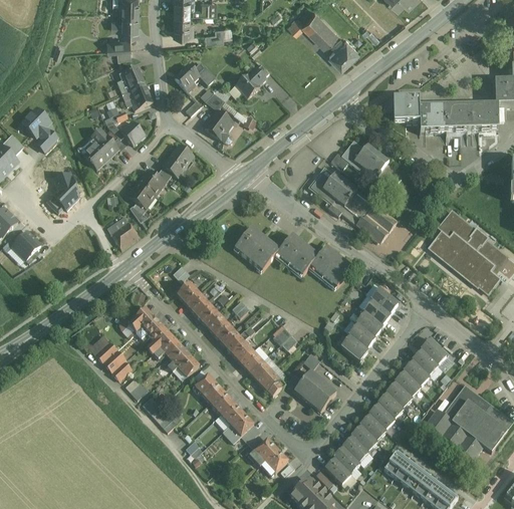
[(112,0),(112,2),(118,2),(118,4),(122,4),(121,12),(139,12),(138,0),(112,0)]
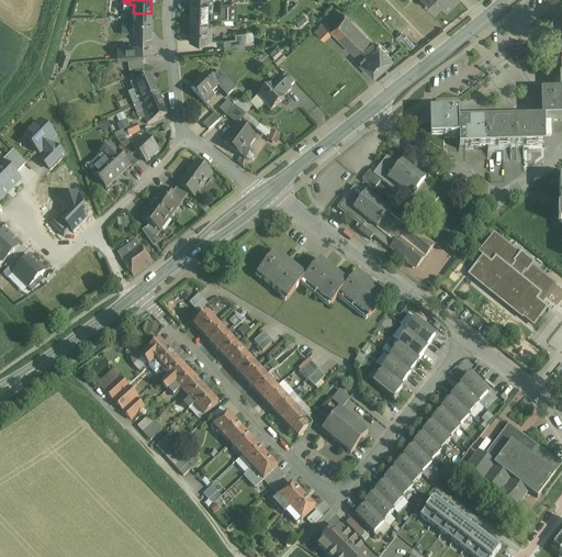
[(190,0),(190,13),(208,14),(208,6),(211,6),(211,7),(212,7),(212,0),(190,0)]
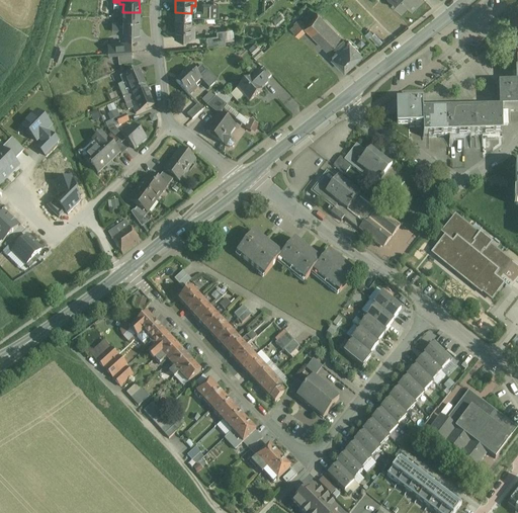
[(202,0),(201,13),(210,13),(210,0),(202,0)]
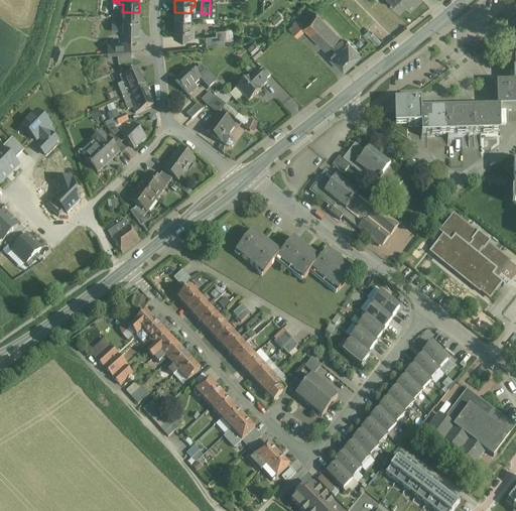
[(228,0),(216,0),(216,13),(228,14),(228,0)]
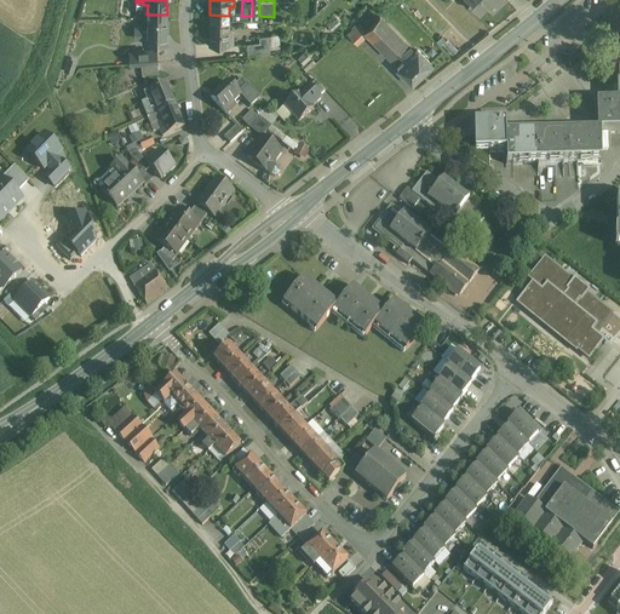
[(167,15),(147,15),(147,28),(143,28),(143,38),(166,38),(167,15)]
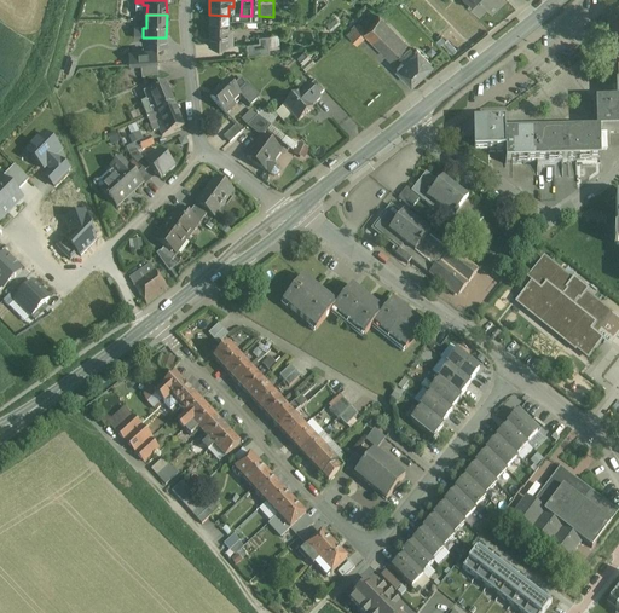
[(229,16),(209,15),(209,39),(232,39),(232,30),(227,30),(229,16)]
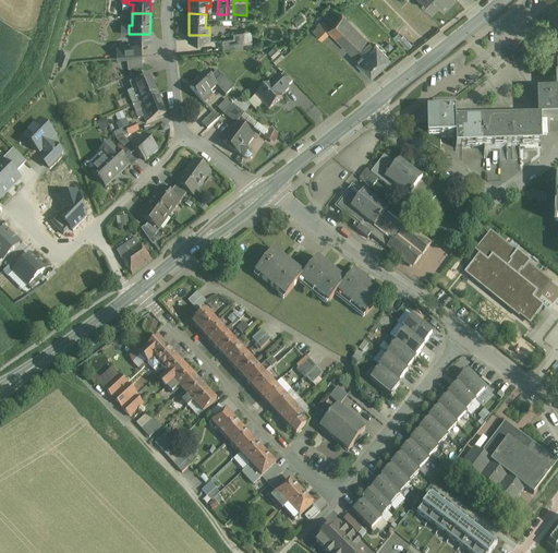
[(323,16),(313,26),(320,35),(331,25),(323,16)]
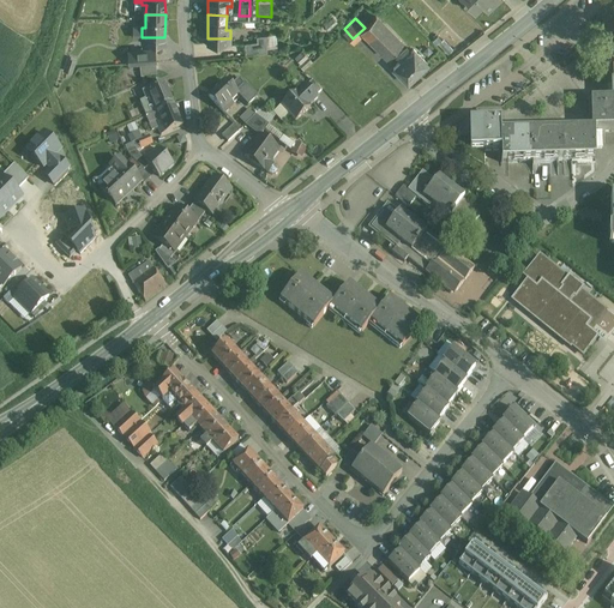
[(402,38),(383,18),(368,31),(387,52),(402,38)]
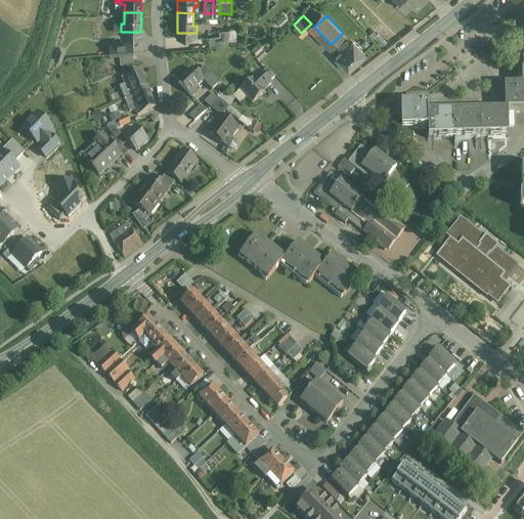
[(219,31),(209,32),(210,42),(227,40),(226,26),(219,27),(219,31)]
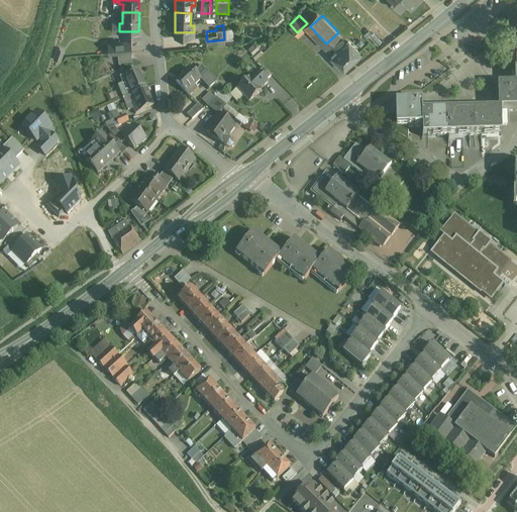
[(345,39),(342,35),(334,43),(337,47),(331,54),(343,66),(359,49),(348,37),(345,39)]
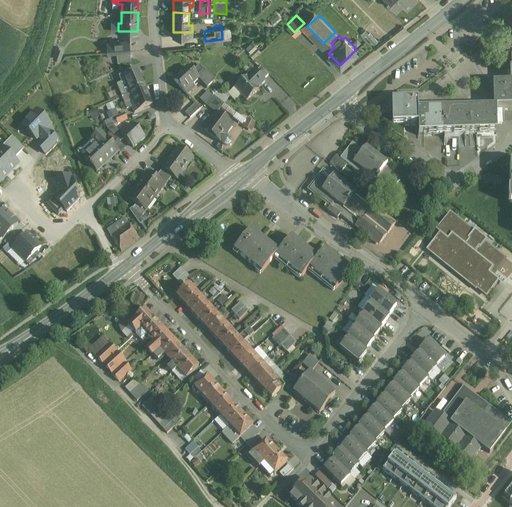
[(128,37),(115,38),(116,49),(129,48),(128,37)]
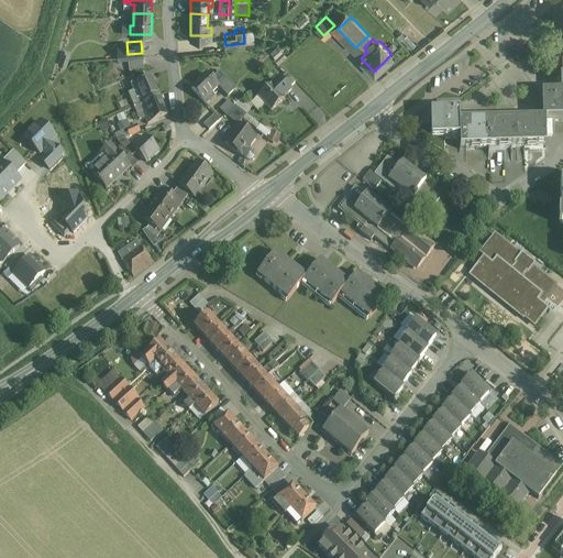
[(142,53),(128,54),(130,66),(143,65),(142,53)]
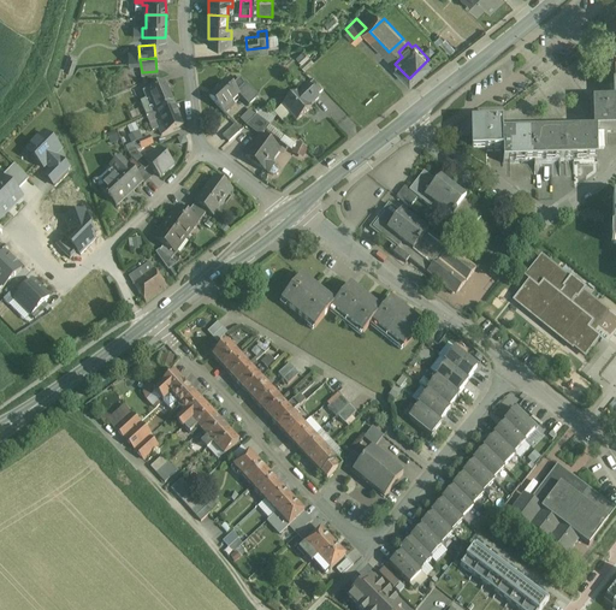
[(231,82),(226,76),(208,92),(224,108),(231,102),(227,100),(238,90),(248,101),(256,93),(250,86),(250,84),(241,73),(231,82)]
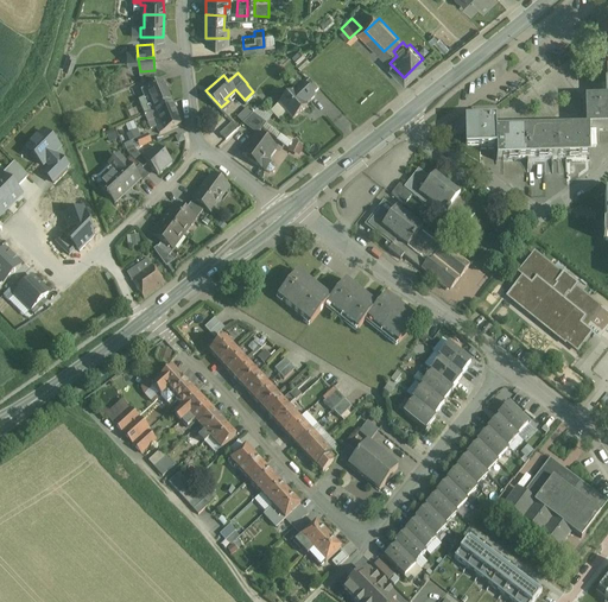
[(318,84),(309,75),(304,80),(314,89),(318,84)]
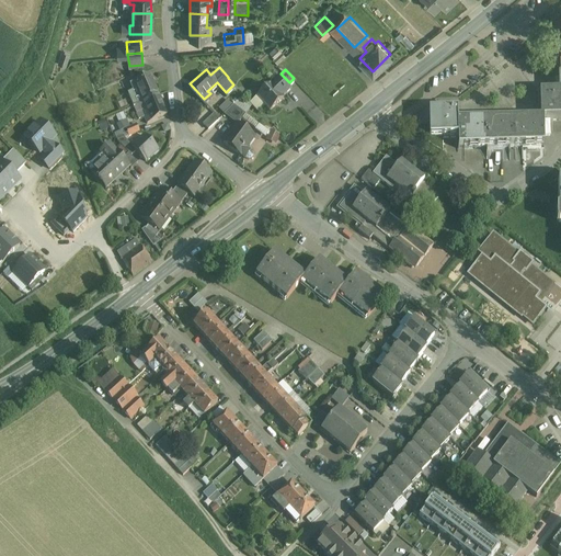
[(150,71),(130,80),(134,88),(137,87),(142,98),(158,91),(150,71)]
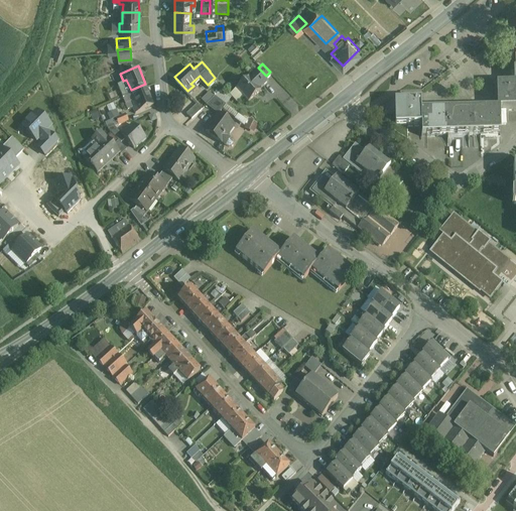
[(257,67),(249,74),(259,85),(267,78),(266,76),(258,68),(257,67)]
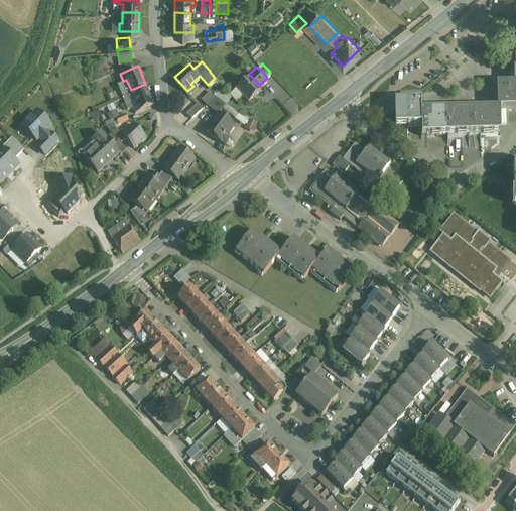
[(248,73),(236,85),(248,98),(260,86),(259,85),(249,74),(248,73)]
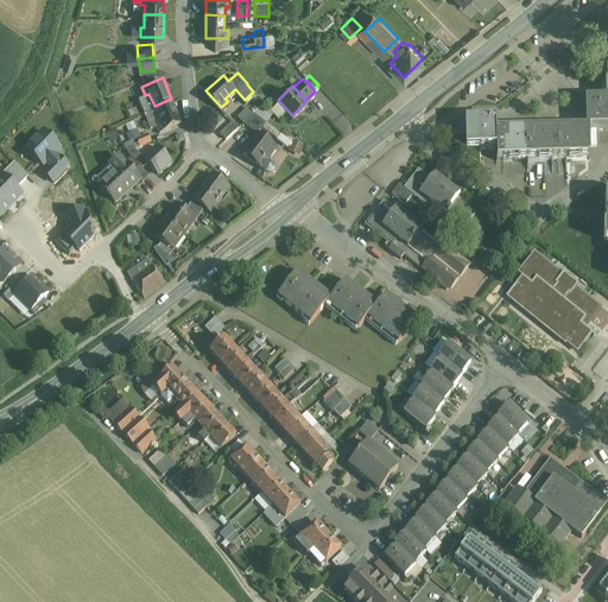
[(607,94),(607,95),(584,96),(586,125),(588,124),(607,122),(607,94)]
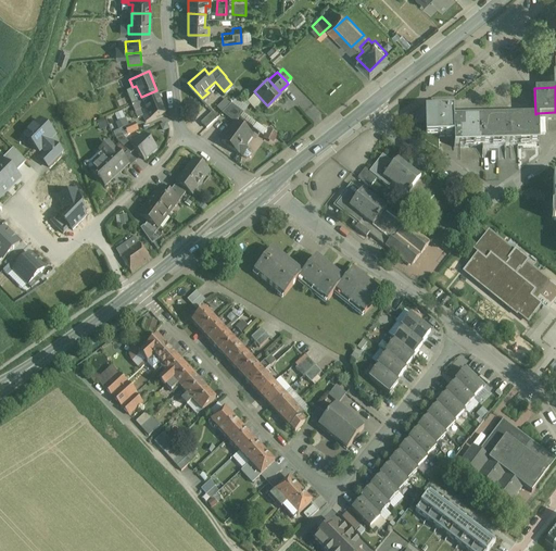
[(141,97),(133,101),(138,113),(142,111),(146,117),(165,110),(156,90),(141,97)]
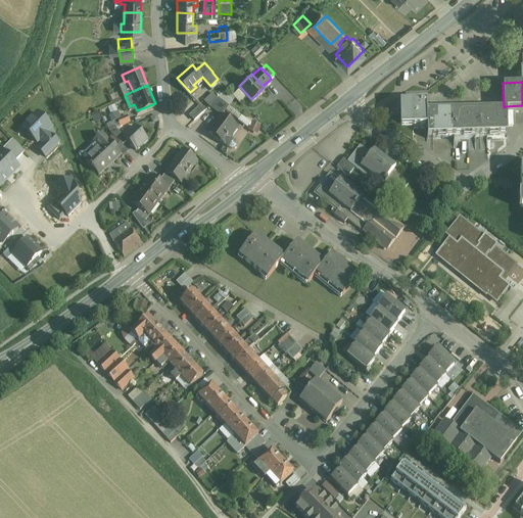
[(229,102),(218,94),(208,102),(221,111),(222,111),(223,109),(229,102)]
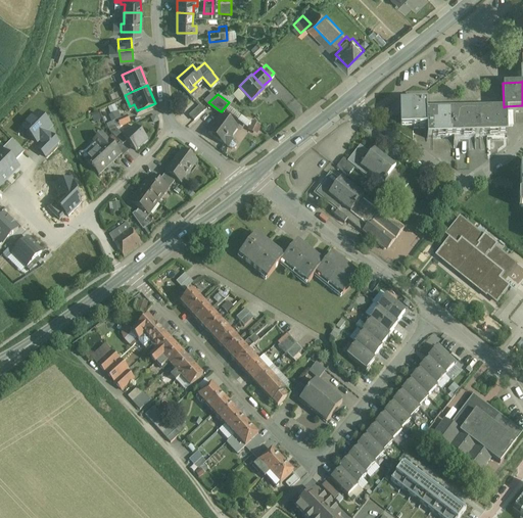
[(425,99),(405,100),(400,105),(400,118),(405,123),(427,123),(426,109),(426,106),(425,99)]
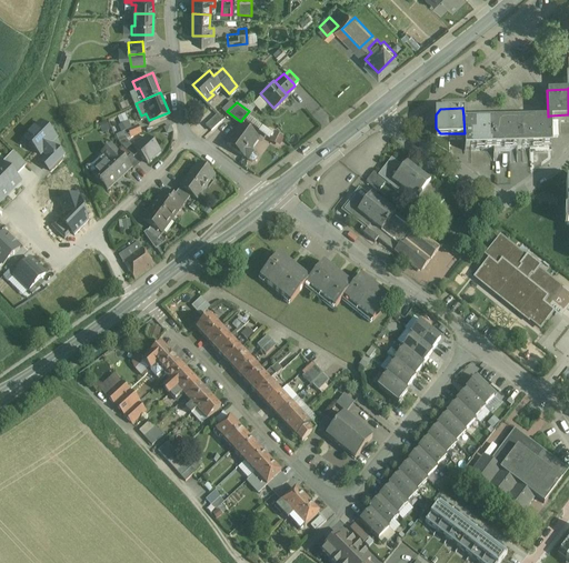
[(217,110),(206,120),(211,126),(222,116),(217,110)]
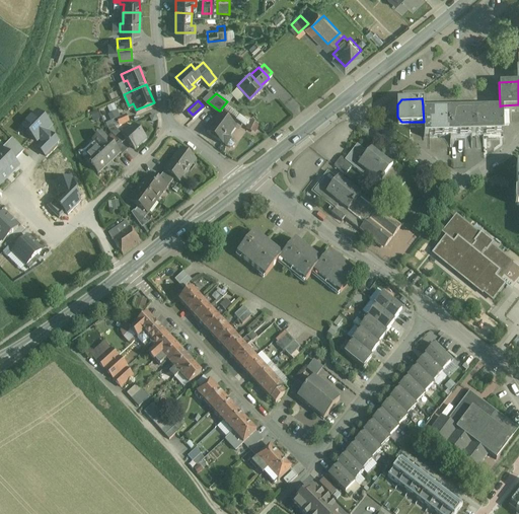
[(484,106),(475,106),(476,131),(503,130),(502,105),(500,106),(489,106),(489,102),(488,102),(486,102),(484,102),(484,106)]
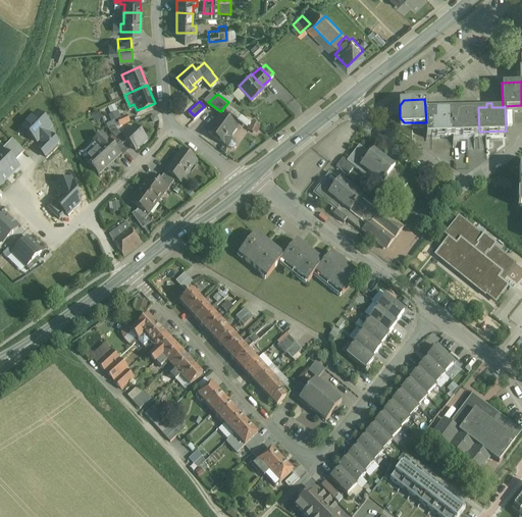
[(479,132),(478,107),(452,108),(453,133),(479,132)]
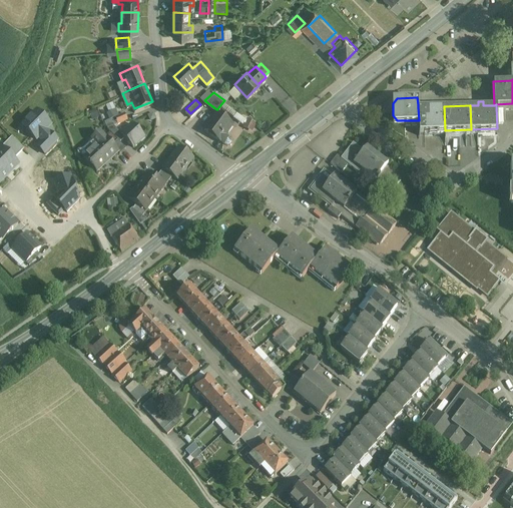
[(444,106),(418,107),(419,120),(419,130),(445,130),(444,106)]
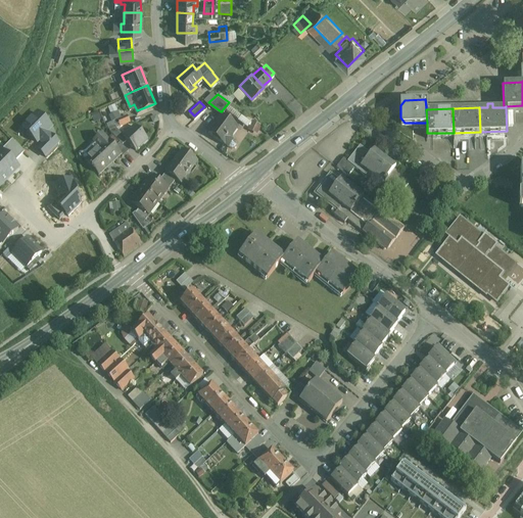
[(42,139),(49,132),(46,129),(51,124),(37,109),(22,124),(37,138),(40,136),(42,139)]
